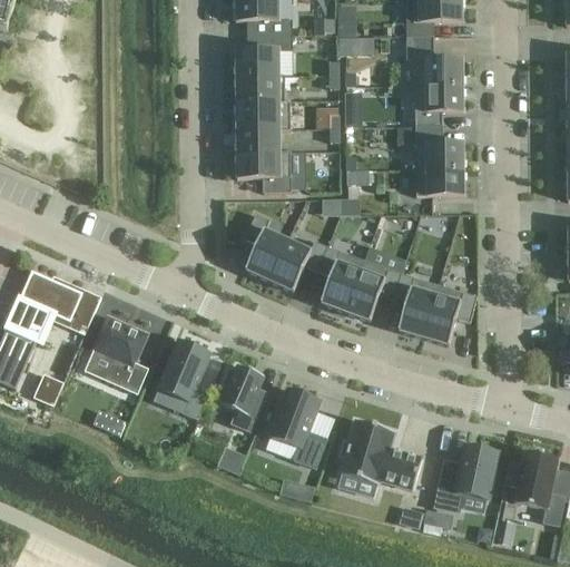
[(236,22),(278,22),(278,0),(236,0),(236,22)]
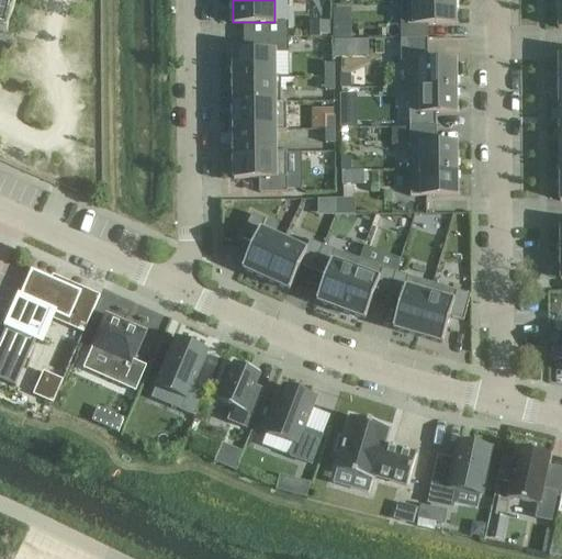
[(401,37),(428,37),(428,23),(456,23),(456,0),(408,0),(408,22),(400,22),(401,37)]
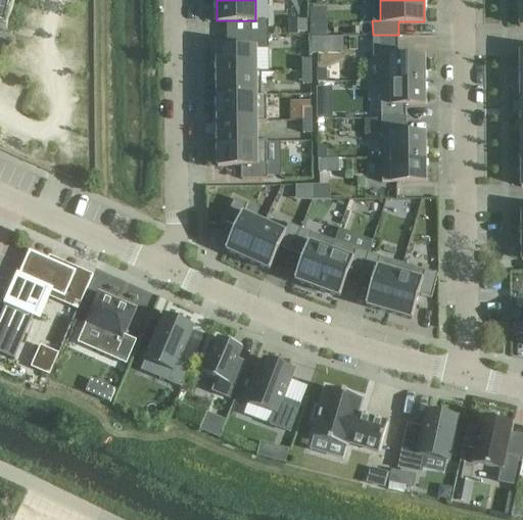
[(327,6),(310,6),(311,35),(327,35),(327,6)]
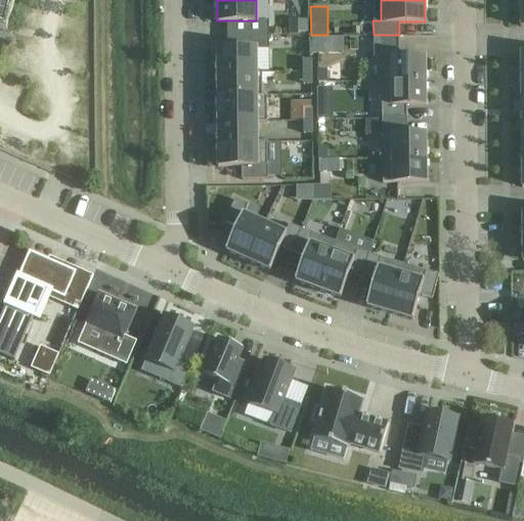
[(298,31),(308,31),(308,18),(298,18),(298,31)]
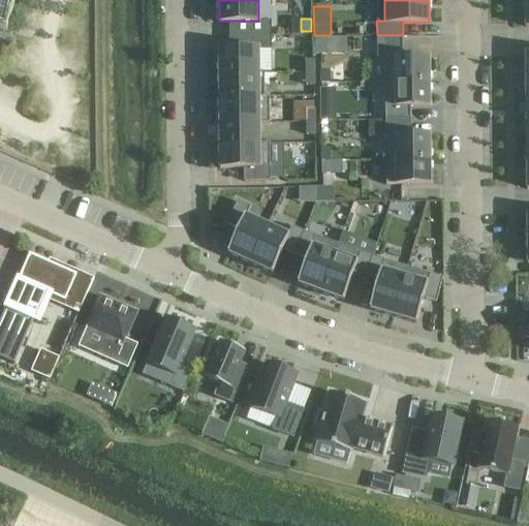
[(259,70),(259,47),(219,48),(219,71),(265,71),(265,70),(259,70)]
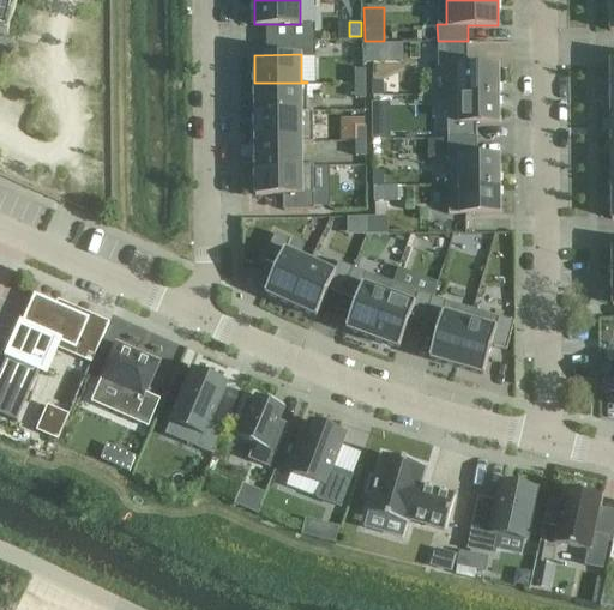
[(447,94),(499,94),(499,65),(447,65),(447,94)]
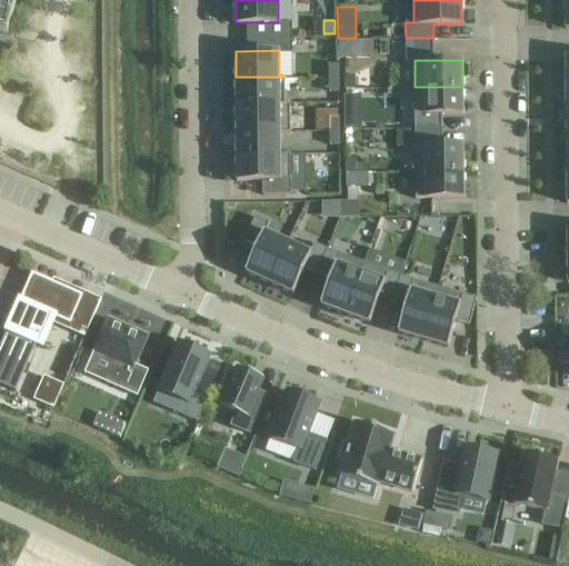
[(328,76),(339,76),(339,62),(328,62),(328,76)]
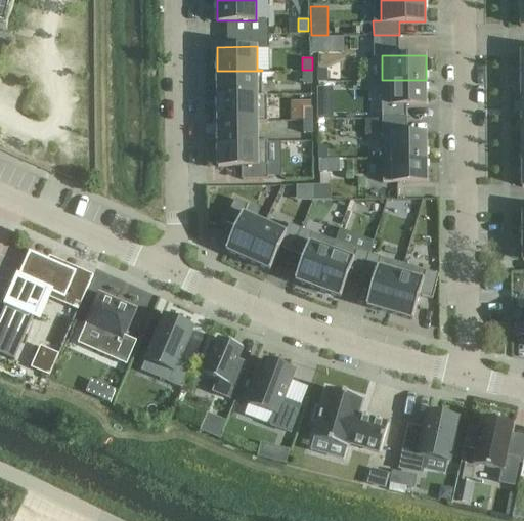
[(317,80),(326,80),(326,68),(317,68),(317,80)]
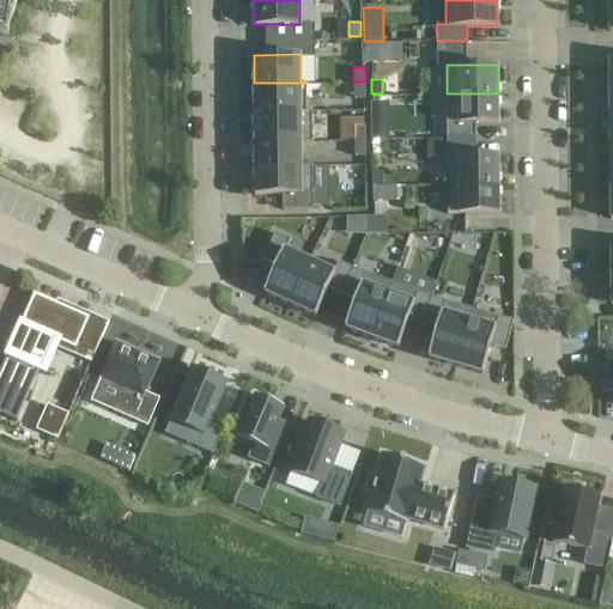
[(353,96),(365,96),(365,81),(353,81),(353,96)]
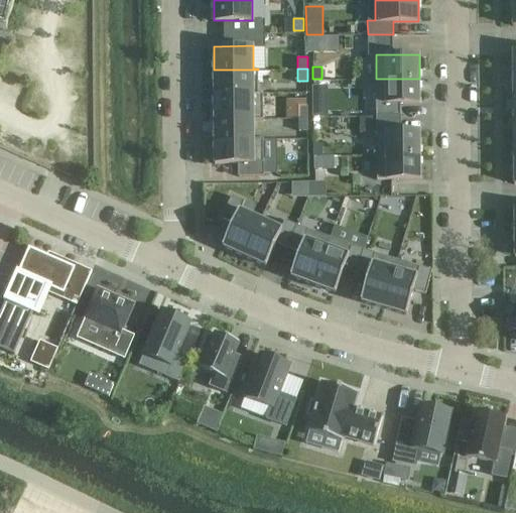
[(258,92),(258,70),(214,70),(214,93),(263,93),(263,92),(258,92)]
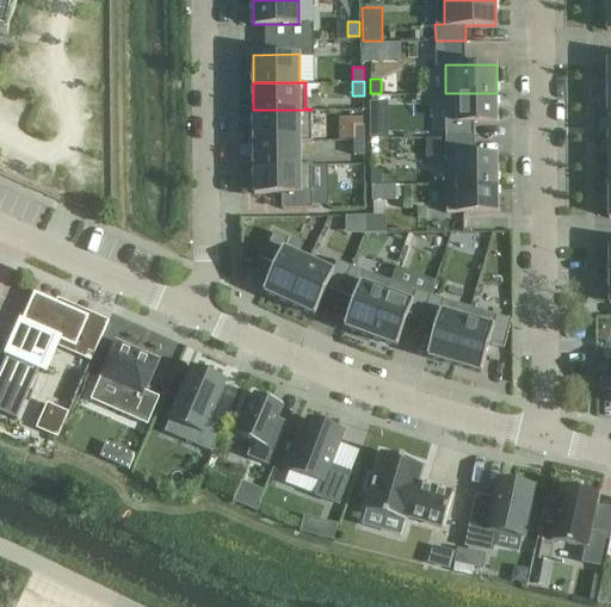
[(445,137),(475,136),(475,122),(497,121),(497,93),(445,93),(445,137)]
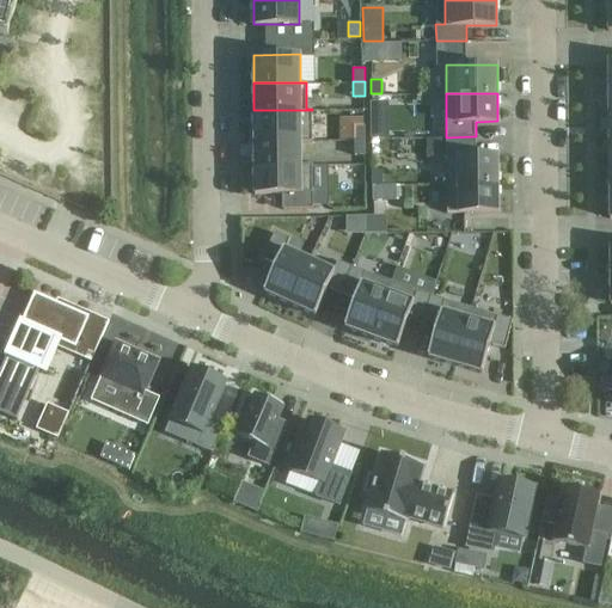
[(371,137),(389,137),(389,100),(371,100),(371,137)]
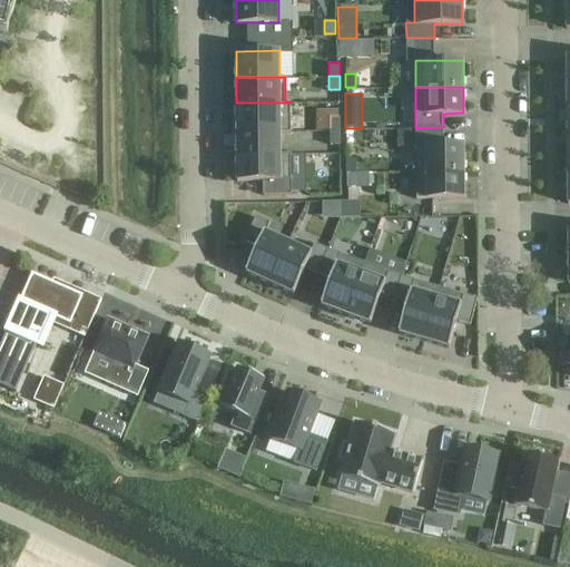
[(237,128),(291,127),(291,103),(236,103),(237,128)]
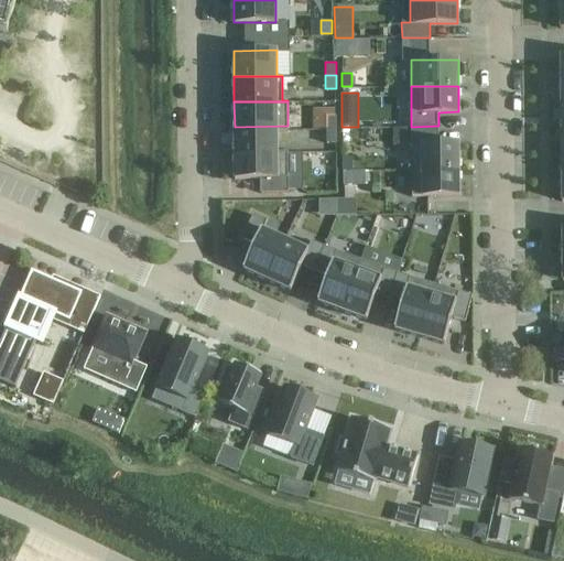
[(326,128),(336,128),(336,115),(325,115),(326,128)]
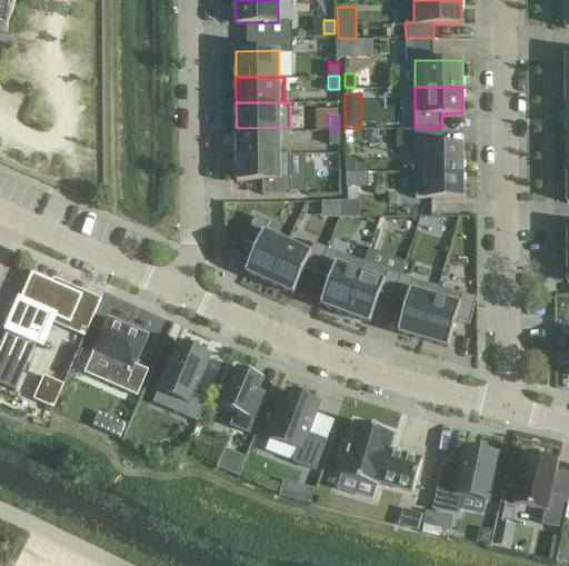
[(280,152),(280,131),(290,131),(290,127),(237,128),(237,154),(290,152),(290,151),(280,152)]
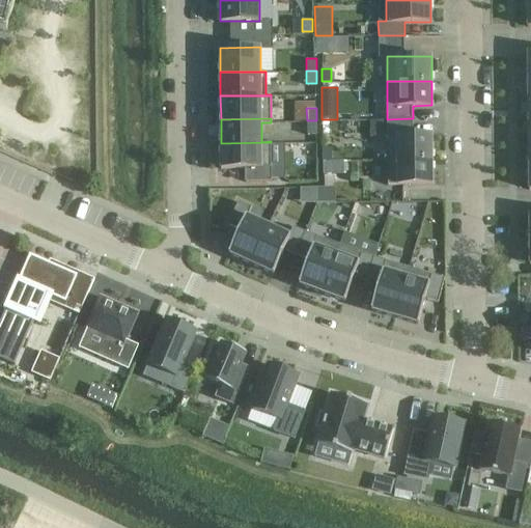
[(307,133),(317,133),(316,120),(307,120),(307,133)]
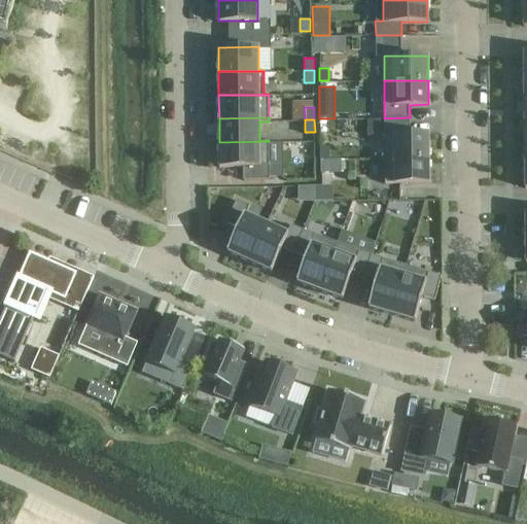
[(384,158),(429,158),(428,133),(384,134),(384,158)]
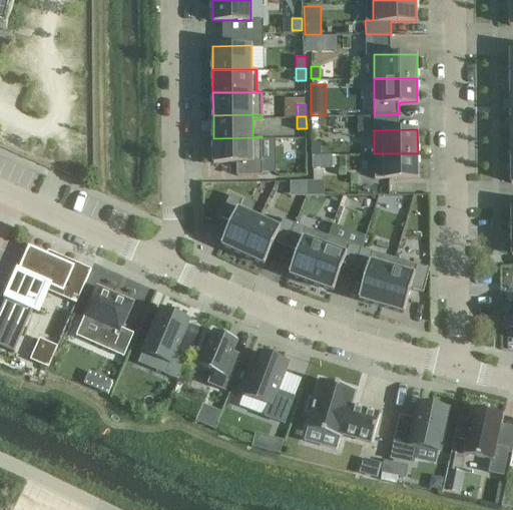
[(263,174),(262,137),(213,138),(213,161),(237,161),(237,174),(263,174)]
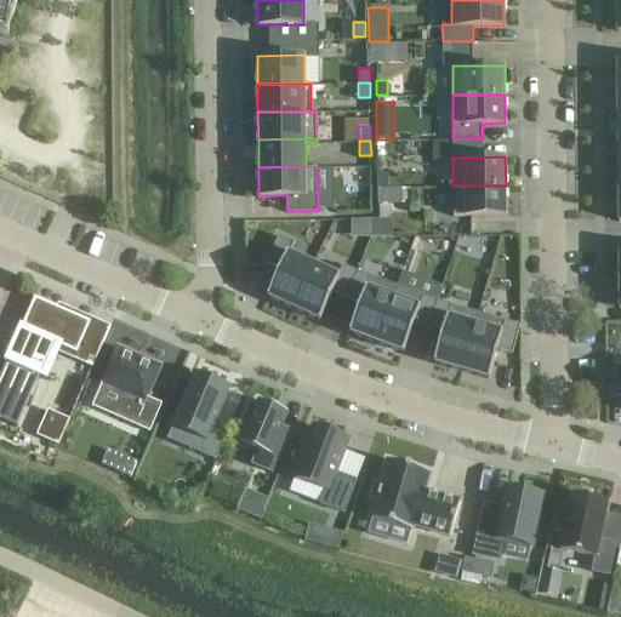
[(377,187),(388,187),(388,171),(377,171),(377,187)]
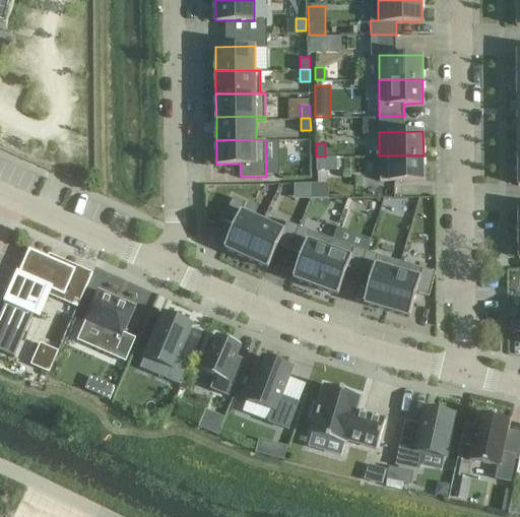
[(380,180),(424,180),(424,155),(379,155),(380,180)]
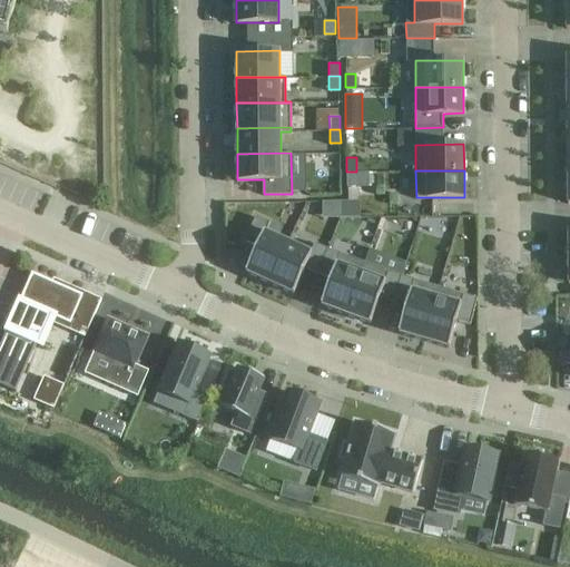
[(346,185),(357,185),(356,172),(346,172),(346,185)]
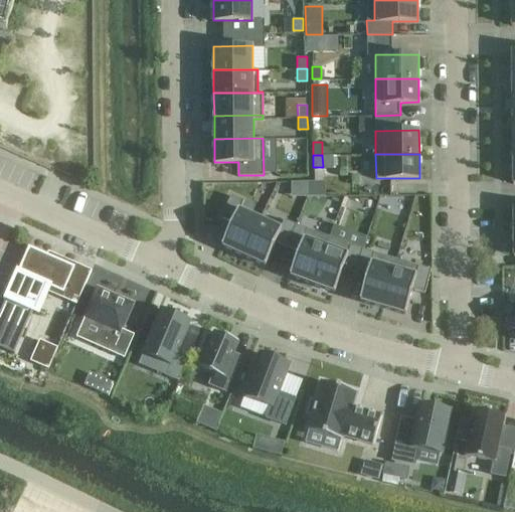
[(307,180),(291,181),(291,196),(308,195),(307,180)]
